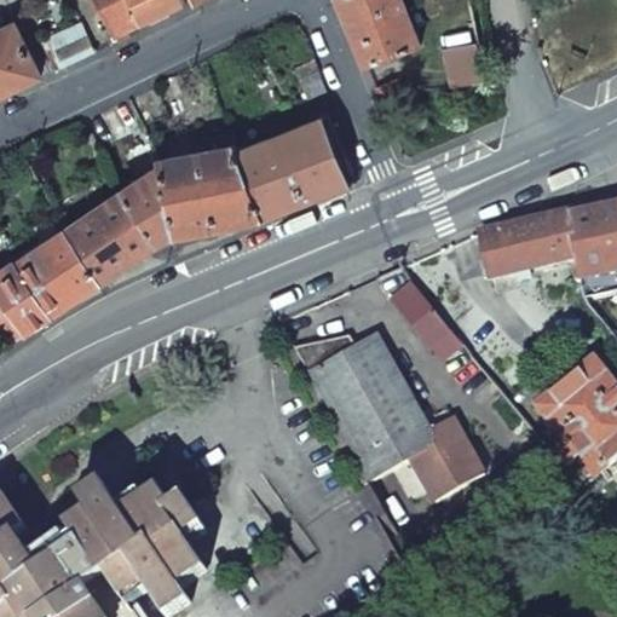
[(98,0),(115,34),(140,21),(130,0),(87,0),(90,3),(98,0)]
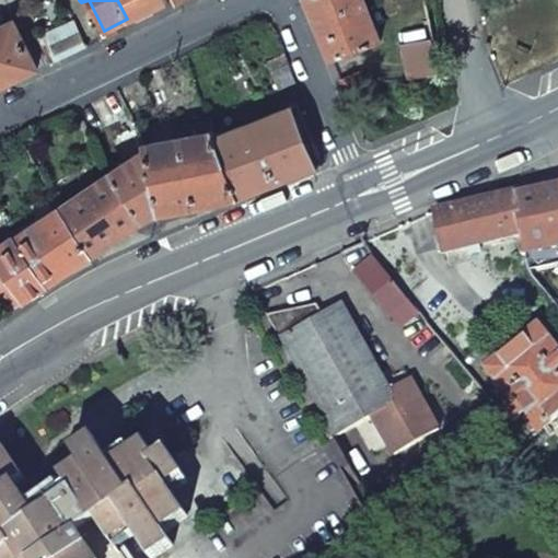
[(117,0),(127,19),(146,10),(165,0),(117,0)]
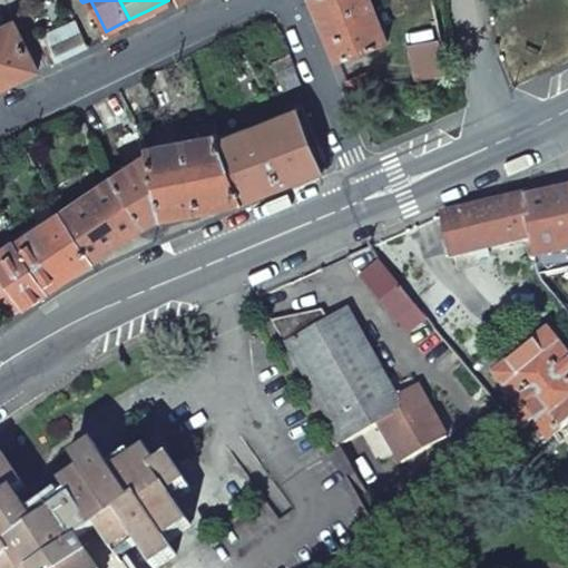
[(311,0),(322,27),(335,59),(387,39),(371,0),(311,0)]
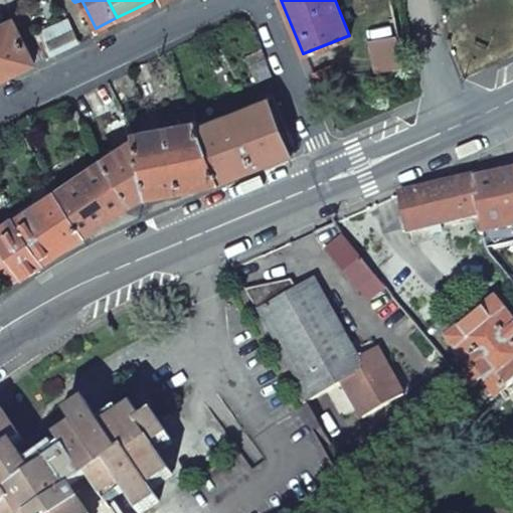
[(40,49),(43,57),(46,56),(51,53),(79,41),(77,36),(66,16),(37,30),(45,46),(40,49)]
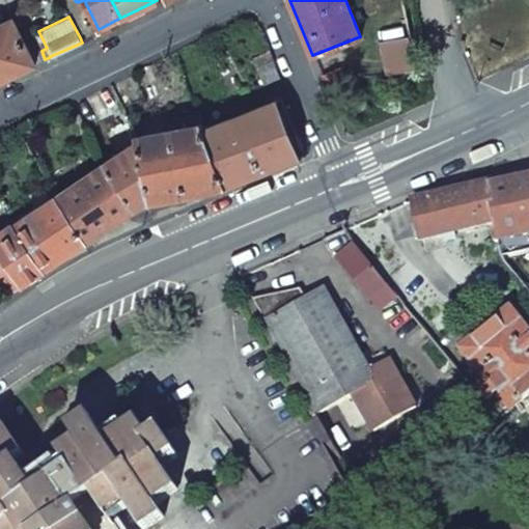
[(11,19),(0,24),(0,80),(34,64),(11,19)]
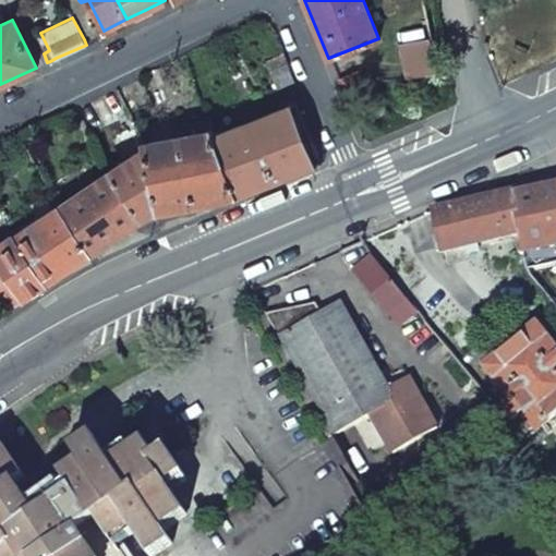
[(398,41),(406,77),(437,71),(430,36),(398,41)]
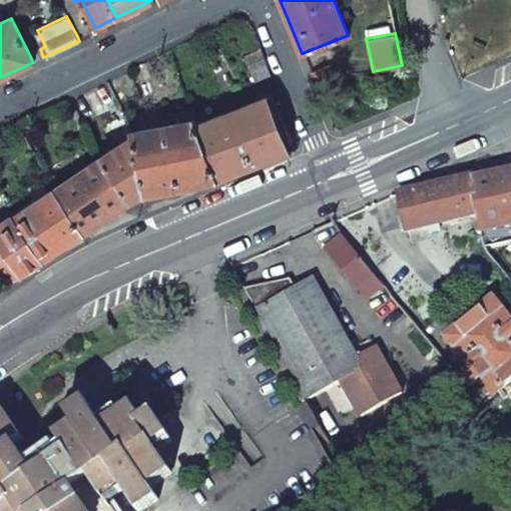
[(260,46),(242,54),(253,81),(270,74),(260,46)]
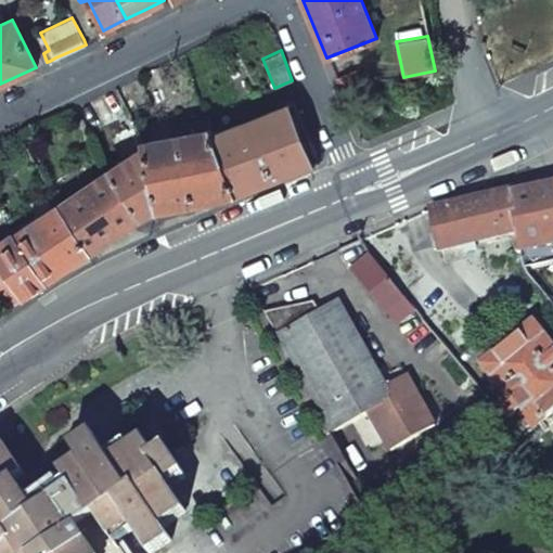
[(333,76),(338,90),(361,81),(357,66),(333,76)]
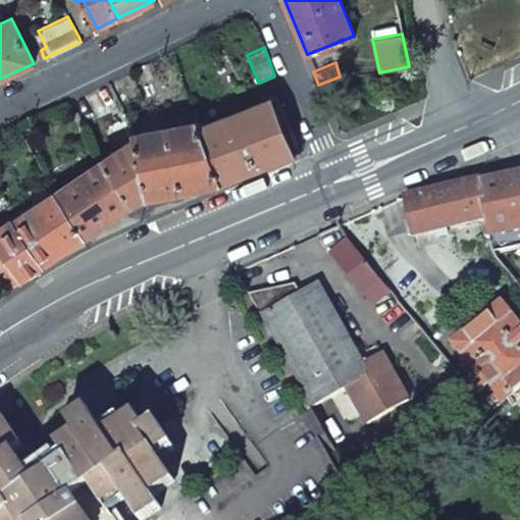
[(198,127),(220,183),(300,151),(275,95),(198,127)]
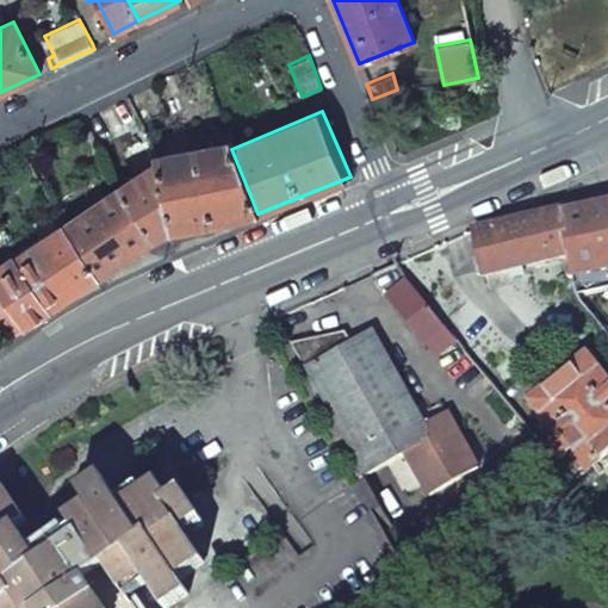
[(160,167),(172,233),(215,223),(258,213),(231,149),(229,142),(156,155),(160,167)]
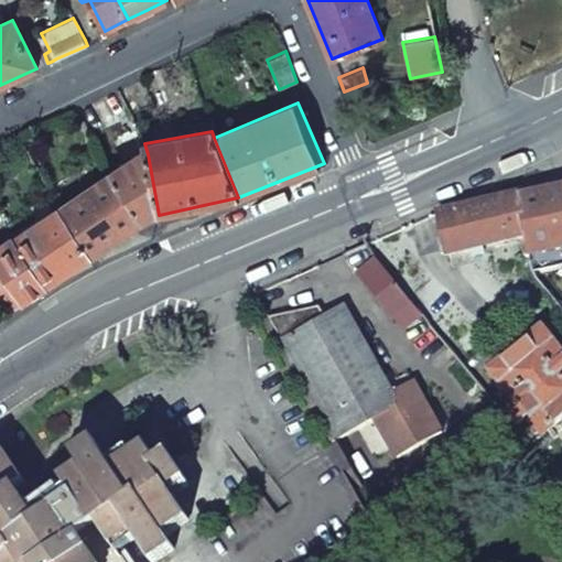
[(108,174),(143,223),(152,218),(159,215),(148,154),(130,160),(108,174)]
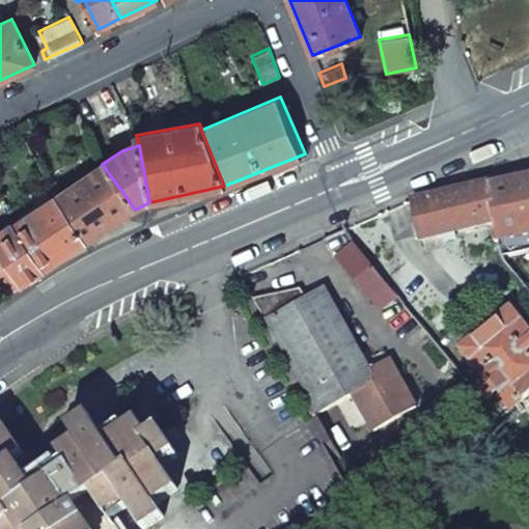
[(135,210),(102,164),(54,197),(86,243),(135,210)]
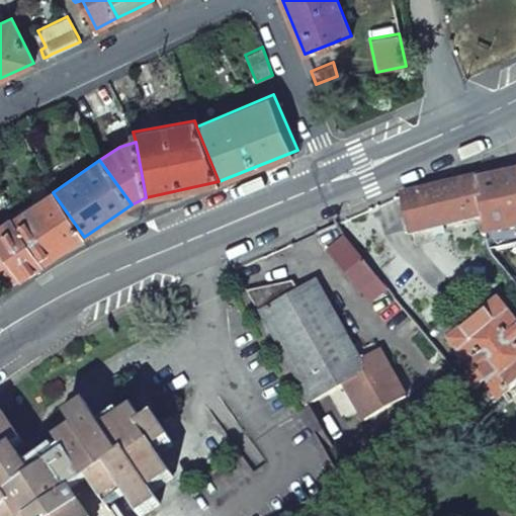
[(479,218),(480,235),(515,227),(515,167),(512,168),(475,175),(479,218)]
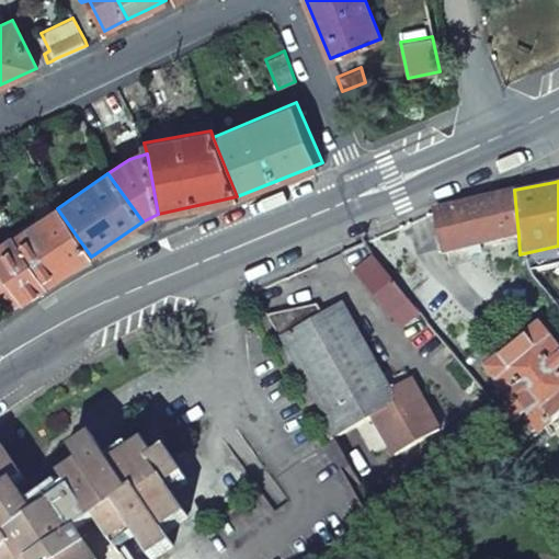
[(477,197),(480,243),(518,236),(514,190),(477,197)]
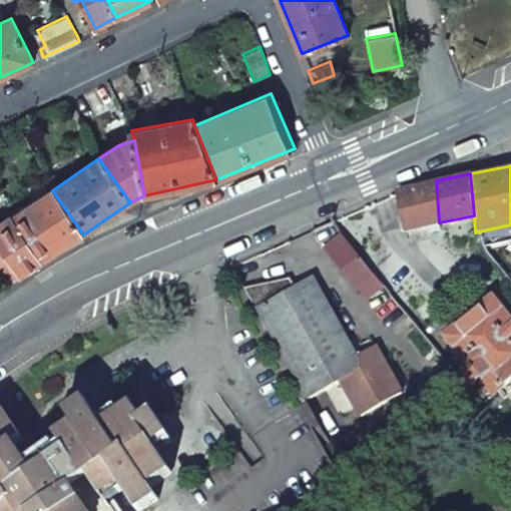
[(397,188),(405,229),(439,222),(436,180),(397,188)]
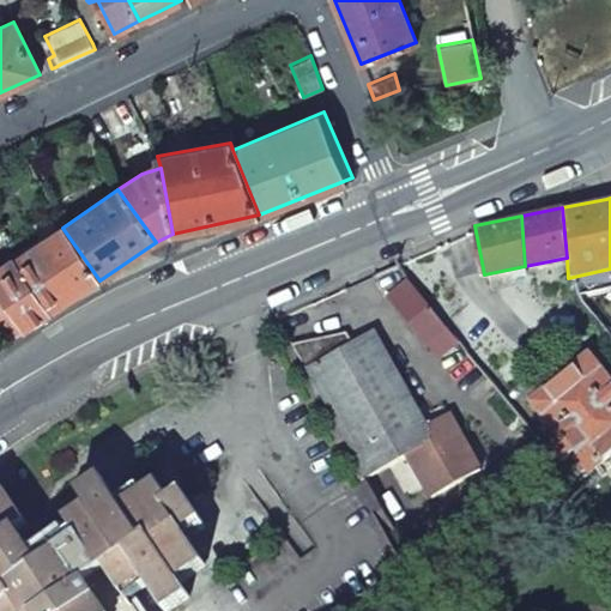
[(0,292),(13,310),(26,330),(29,328),(100,280),(62,228),(0,270),(0,292)]
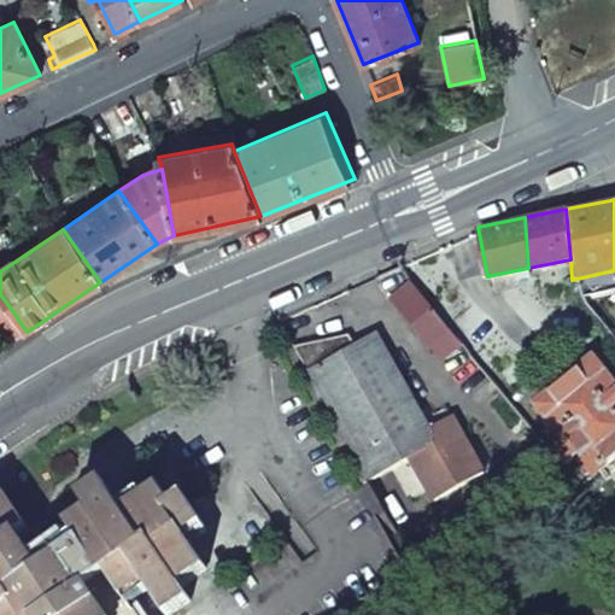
[(423,339),(447,321),(441,312),(410,274),(400,264),(374,276),(423,339)]
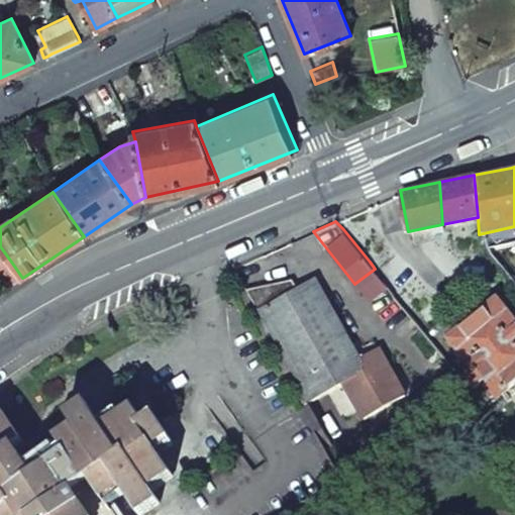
[(480,242),(495,263),(503,255),(488,237),(479,239),(480,242)]
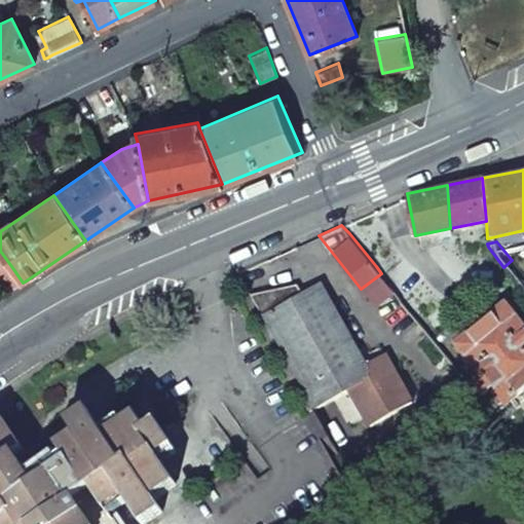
[(0,273),(11,266),(0,251),(0,273)]
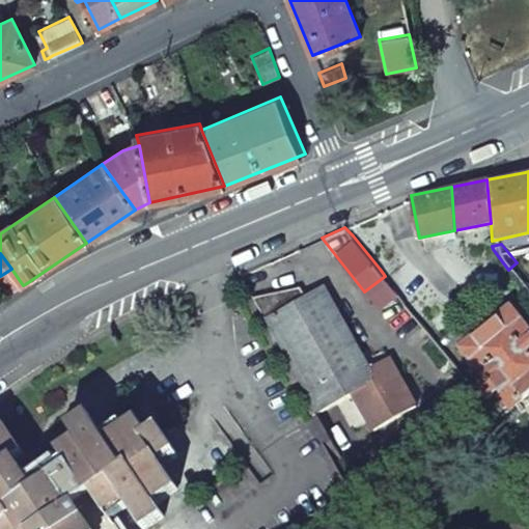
[(368,367),(322,284),(303,296),(262,318),(315,415),(351,394),(369,428),(413,404),(387,357),(368,367)]
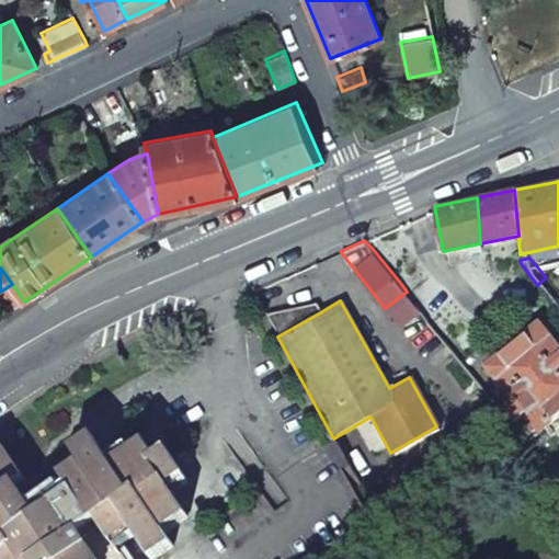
[(265,314),(277,337),(320,312),(315,304),(265,314)]
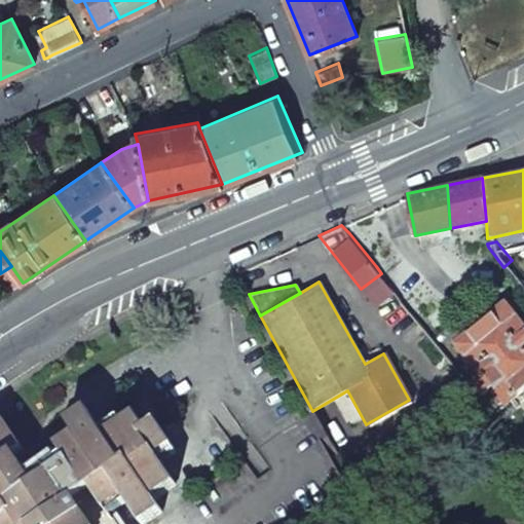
[(489,387),(503,406),(523,389),(523,326),(503,301),(452,343),(480,376),(471,383),(481,395),(489,387)]
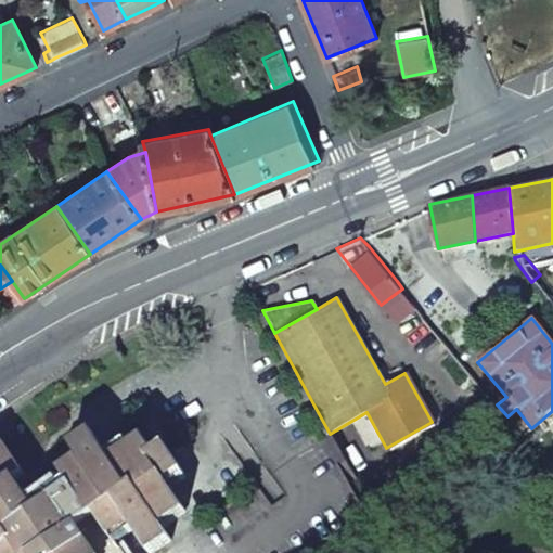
[(0,552),(110,552),(106,552),(103,552),(100,547),(119,535),(131,552),(141,552),(156,544),(148,531),(171,516),(156,494),(174,484),(158,458),(148,464),(138,447),(103,468),(85,439),(66,450),(75,462),(55,475),(61,486),(22,509),(5,483),(20,475),(0,441),(0,552)]
